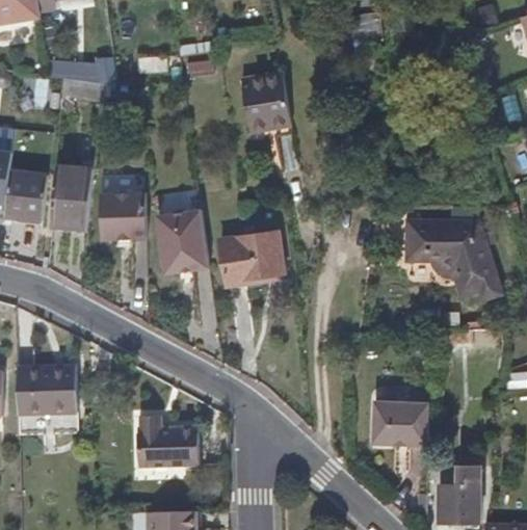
[(32,0),(0,0),(0,21),(35,17),(33,7),(32,0)]
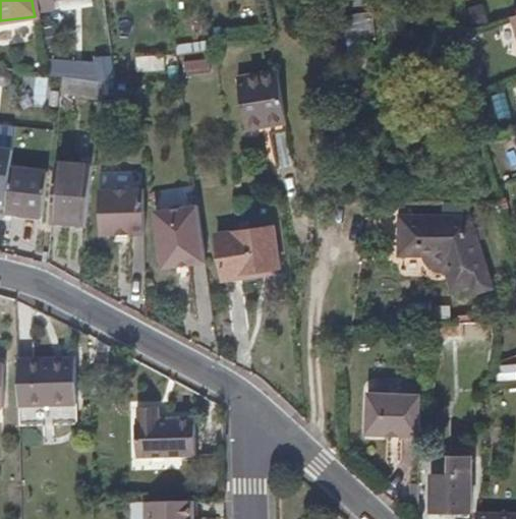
[(484,20),(480,5),(463,9),(462,10),(464,17),(466,25),(484,20)]
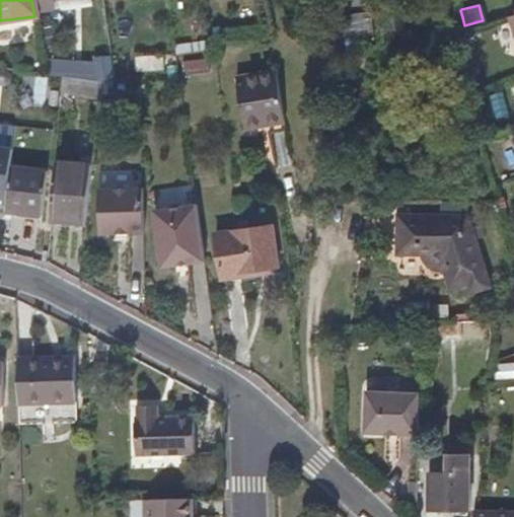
[(461,7),(446,7),(447,27),(462,26),(462,17),(460,10),(461,9),(461,7)]
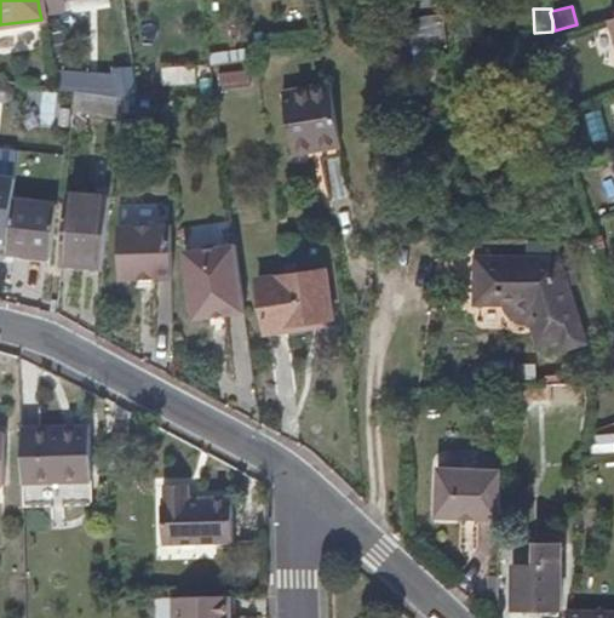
[(613,13),(601,18),(613,61),(613,13)]
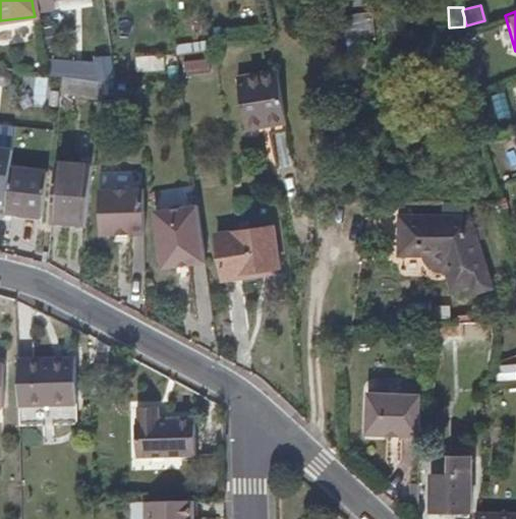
[(352,37),(368,36),(366,13),(351,14),(352,37)]
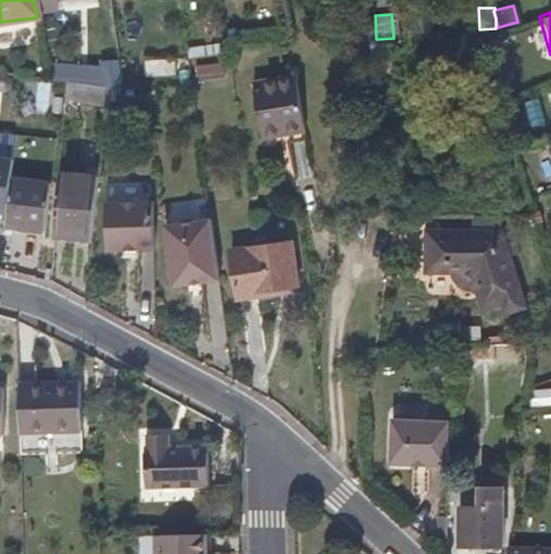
[(174,73),(172,59),(143,63),(146,77),(174,73)]
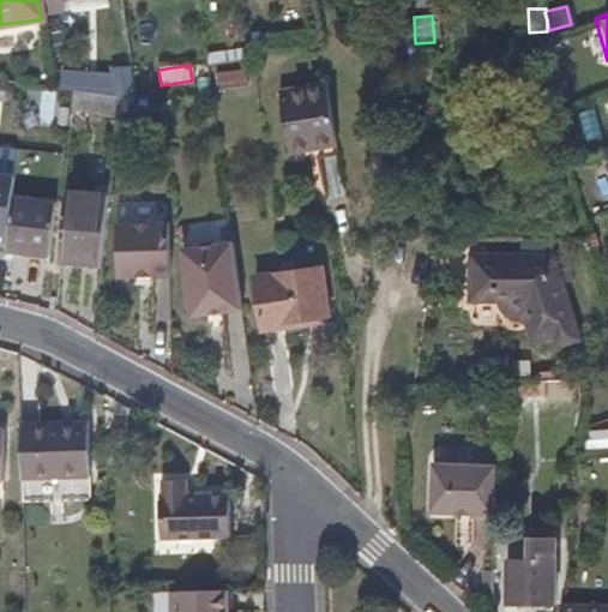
[(242,69),(211,73),(214,89),(245,85),(242,69)]
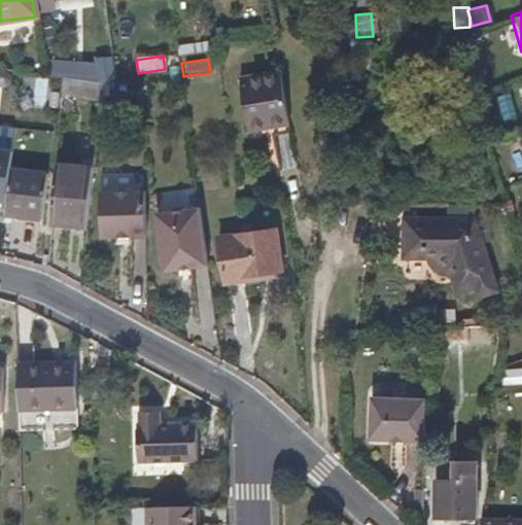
[(282,77),(241,82),(246,132),(287,129),(282,77)]
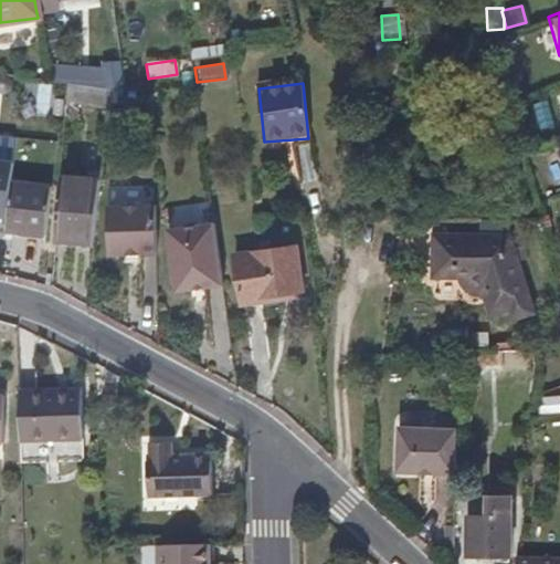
[(64,85),(64,101),(85,101),(86,86),(64,85)]
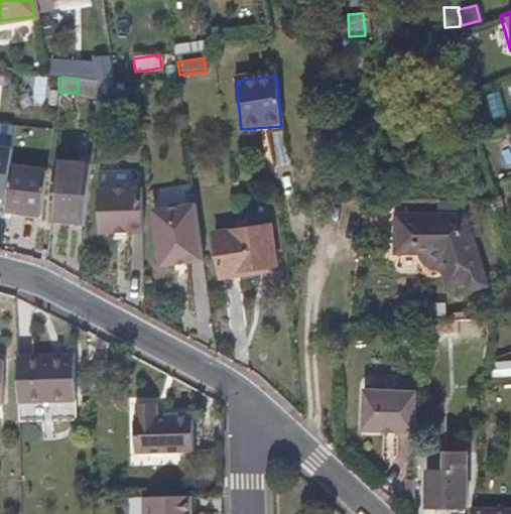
[(0,198),(4,198),(8,167),(10,148),(0,147),(0,198)]
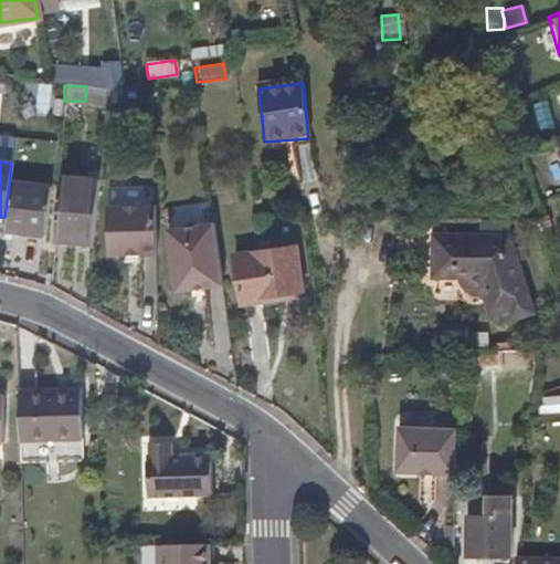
[(4,217),(3,231),(43,236),(49,188),(9,184),(4,217)]
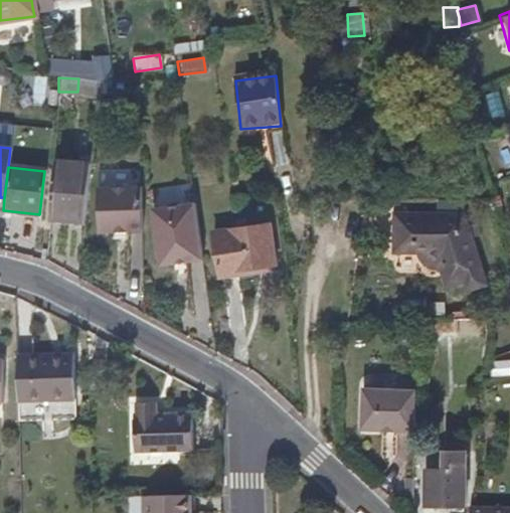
[(52,168),(48,217),(85,220),(88,171),(52,168)]
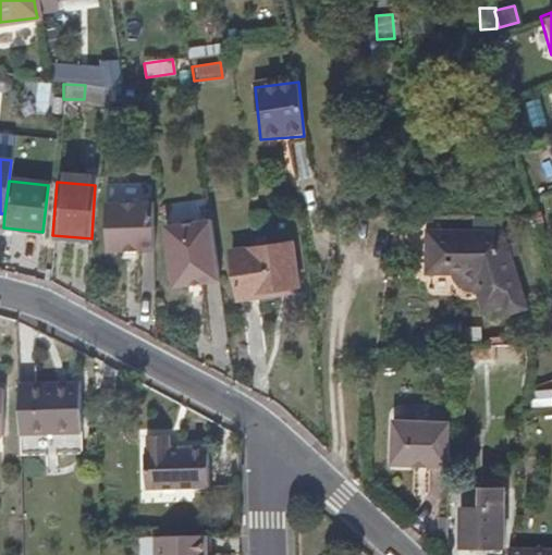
[(106,206),(108,254),(124,253),(138,253),(155,251),(152,204),(106,206)]
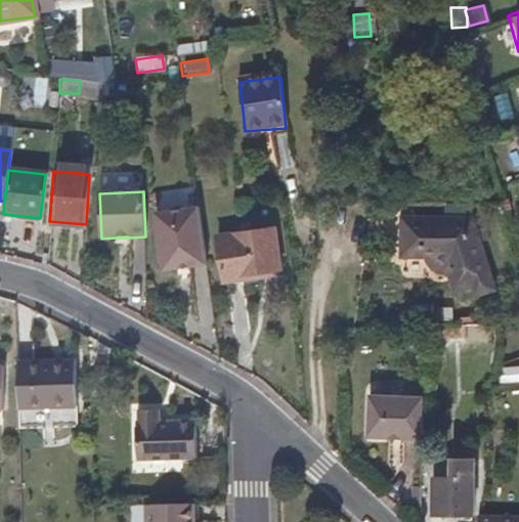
[(196,206),(152,211),(159,268),(203,263),(196,206)]
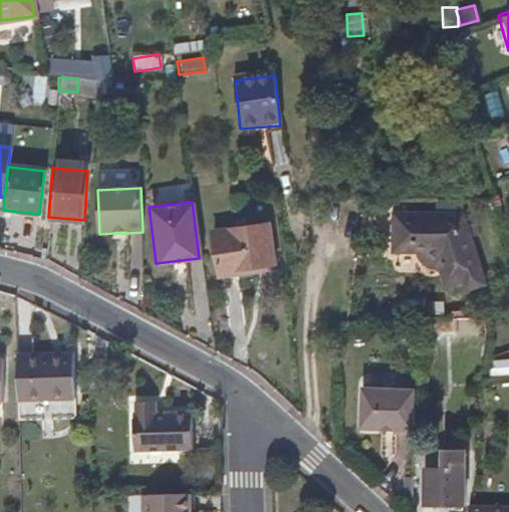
[(457,217),(385,215),(386,255),(411,256),(433,272),(440,291),(456,285),(461,295),(481,287),(457,217)]
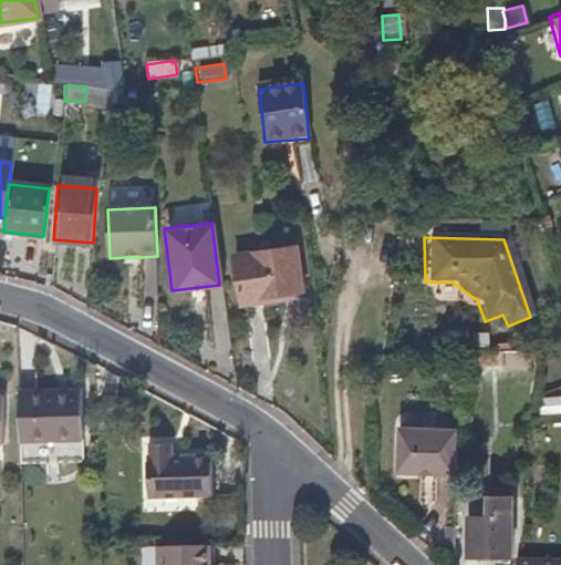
[(281,245),(219,255),(227,306),(248,302),(247,295),(288,289),(281,245)]
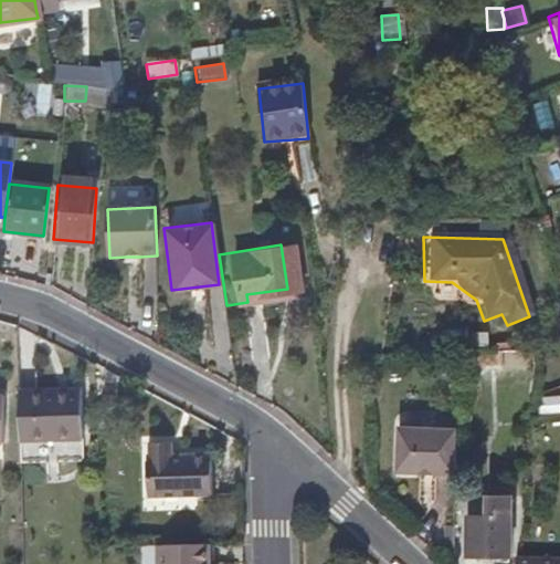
[(515,364),(514,350),(475,352),(476,365),(515,364)]
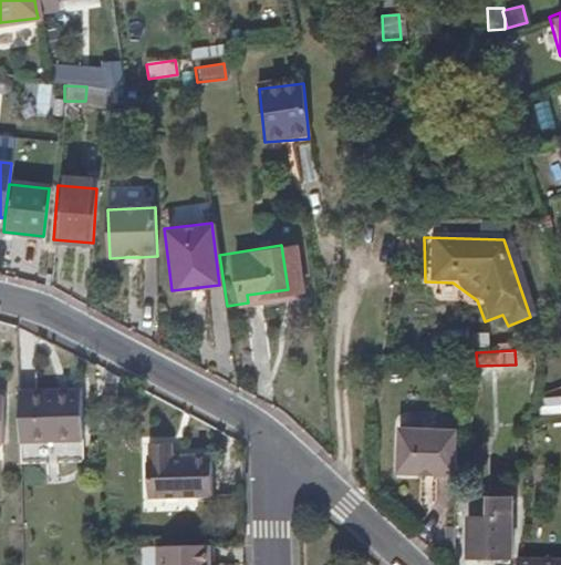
[(532,365),(533,350),(515,350),(516,365),(532,365)]
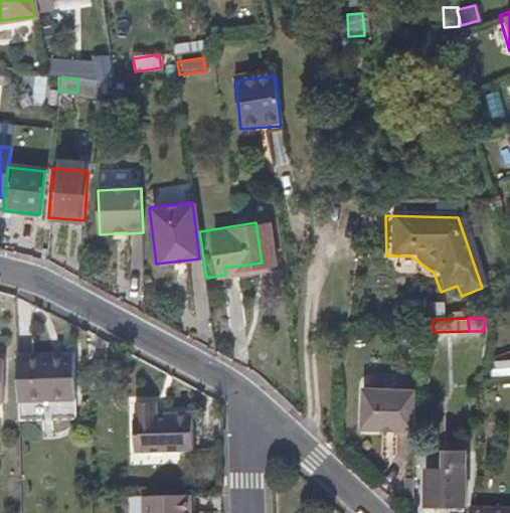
[(16,355),(17,401),(73,400),(72,354),(16,355)]
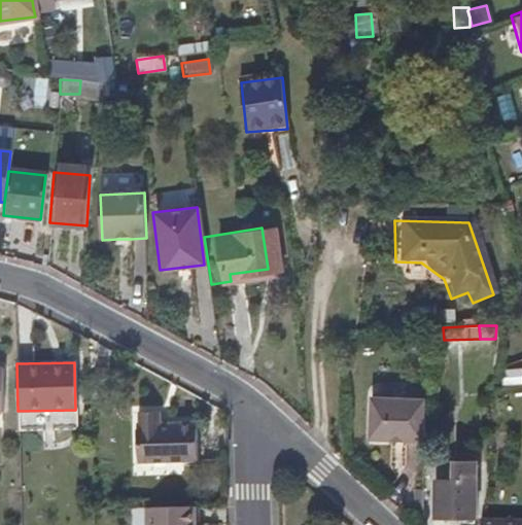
[(520,370),(500,371),(502,385),(521,383),(520,370)]
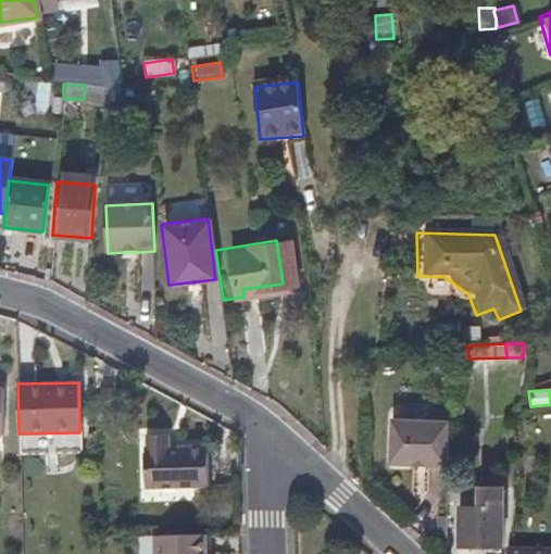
[(441,460),(443,416),(388,414),(386,456),(441,460)]
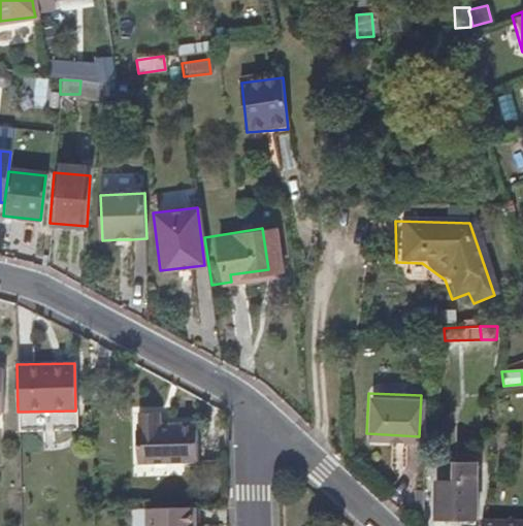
[(163,456),(162,416),(158,416),(158,404),(137,404),(137,417),(135,417),(136,456),(163,456)]
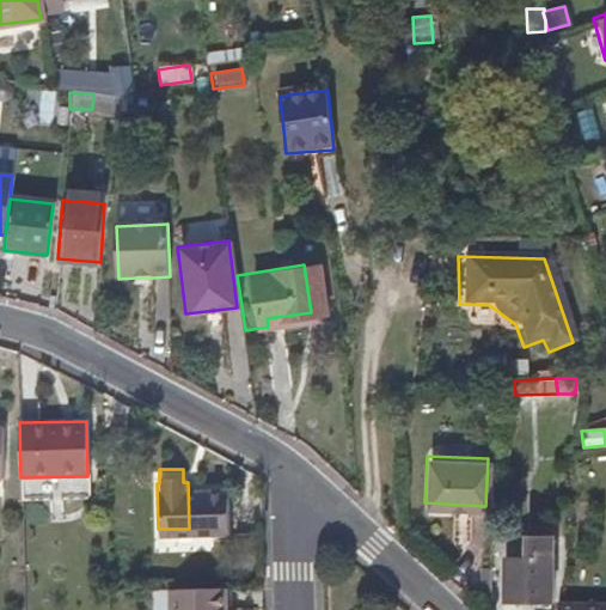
[(225,481),(188,482),(189,529),(225,528),(225,481)]
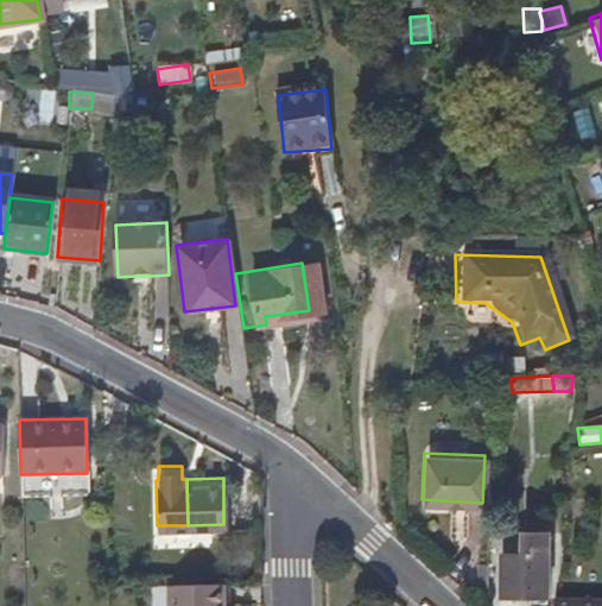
[(500,532),(499,595),(543,595),(544,513),(526,512),(526,534),(500,532)]
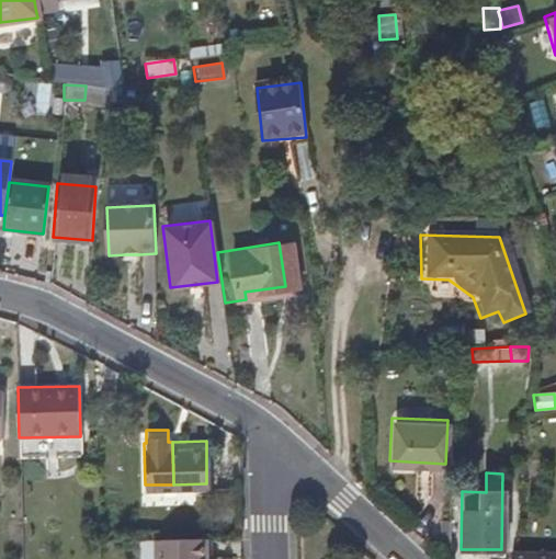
[(174,542),(174,558),(204,558),(204,538),(174,539),(174,542)]
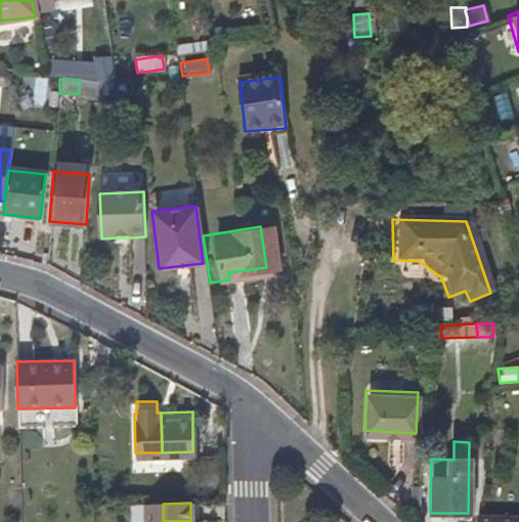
[(163,521),(163,506),(143,507),(143,521),(163,521)]
